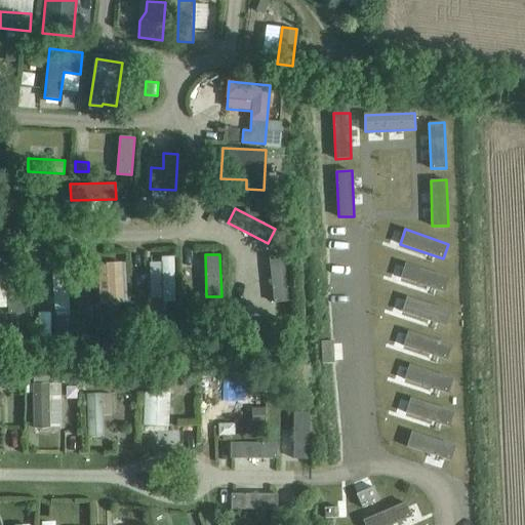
[(151,297),(162,297),(162,303),(174,303),(173,257),(162,257),(162,263),(151,263),(151,297)]
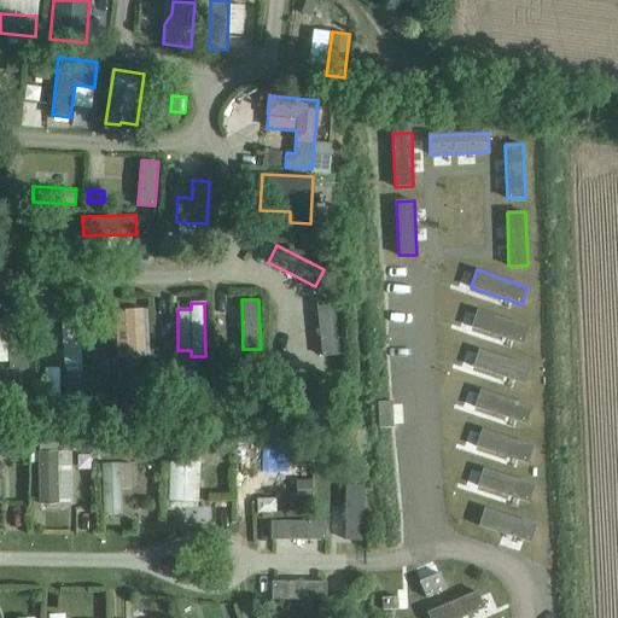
[(336,304),(318,307),(322,356),(340,355),(336,304)]
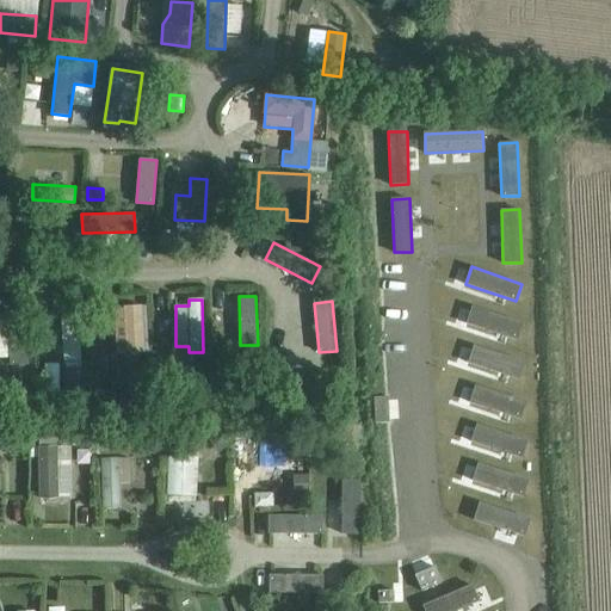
[(117,355),(142,353),(140,306),(115,307),(117,355)]
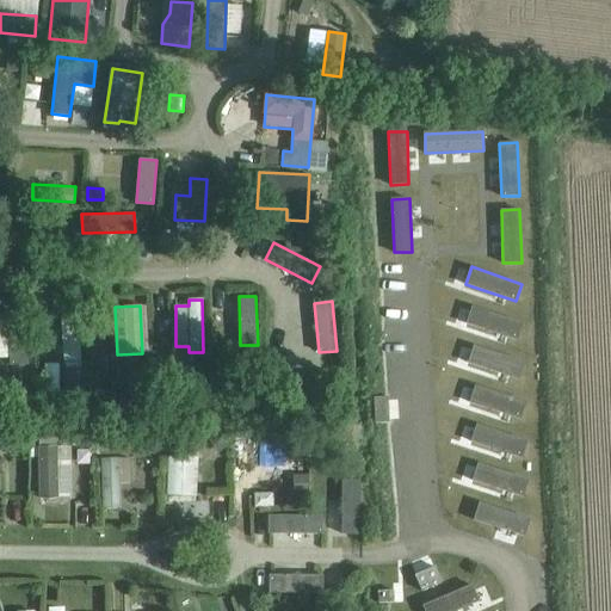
[(473,306),(467,323),(517,340),(523,323),(473,306)]
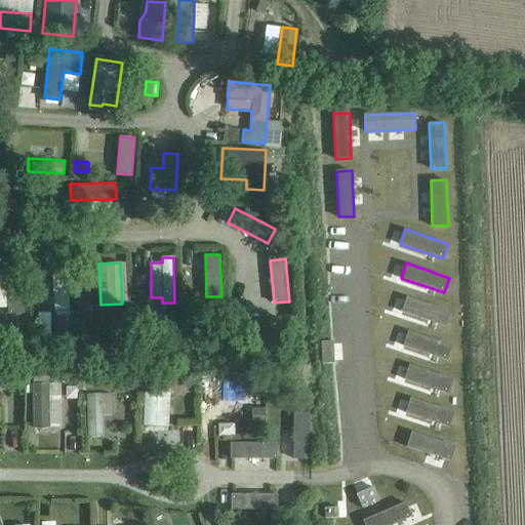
[(54,309),(70,309),(67,267),(52,268),(54,309)]
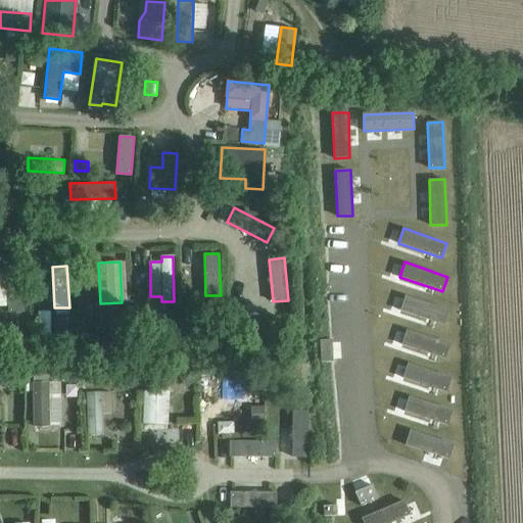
[(9,313),(24,312),(21,270),(7,271),(9,313)]
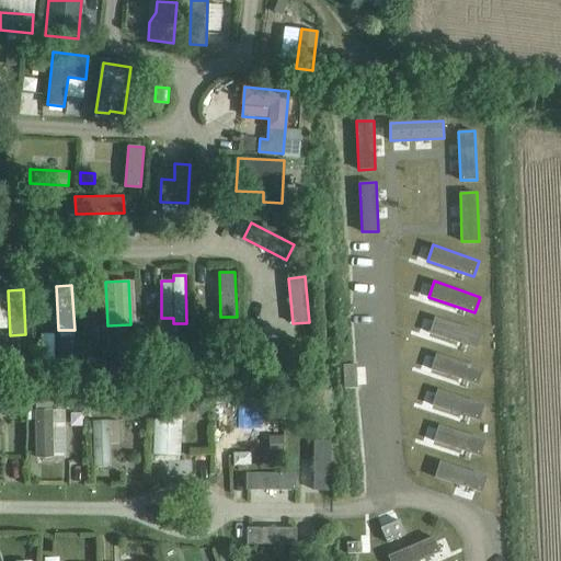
[(435,318),(430,333),(477,348),(481,333),(435,318)]
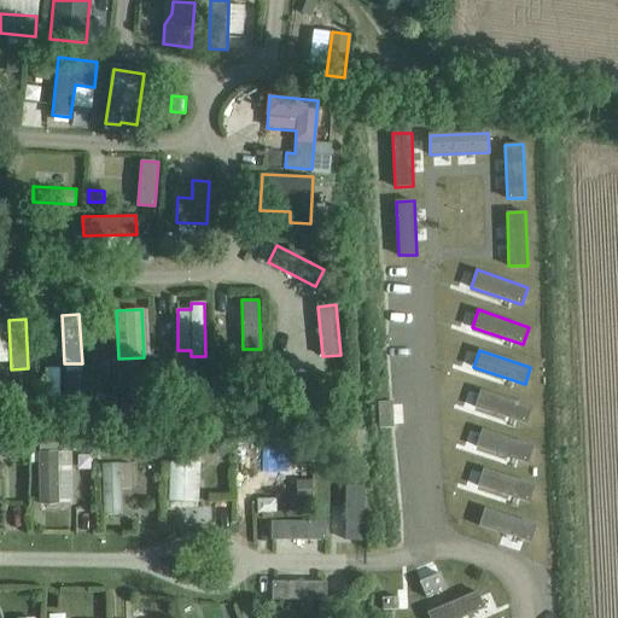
[(481,390),(476,408),(526,424),(532,407),(481,390)]
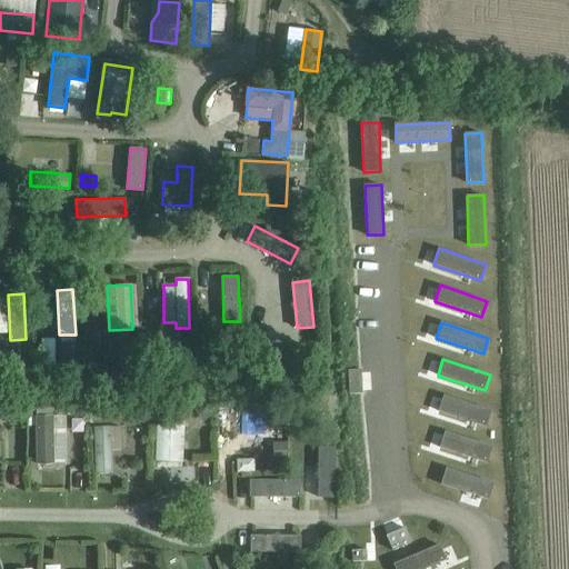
[(443,396),(439,411),(486,427),(491,411),(443,396)]
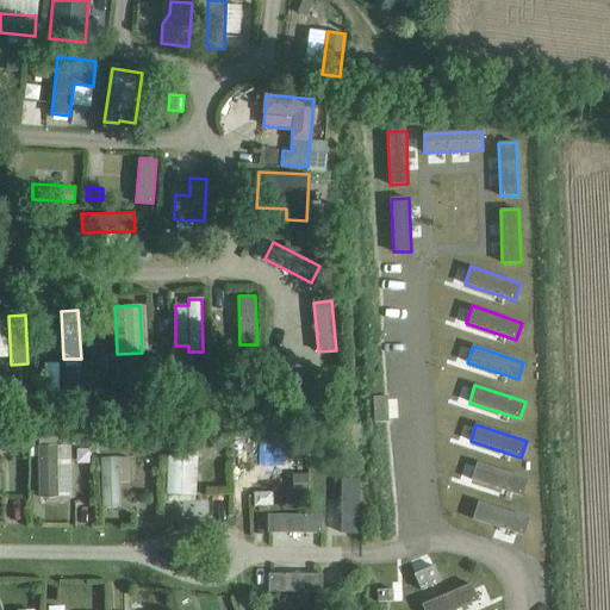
[(302,465),(300,434),(253,436),(253,452),(277,450),(277,466),(302,465)]
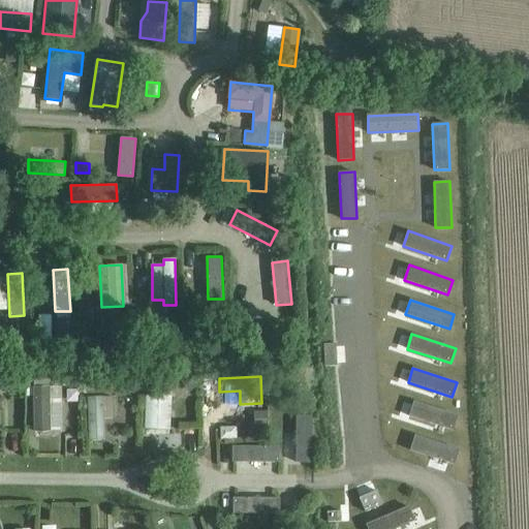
[(61,385),(34,386),(34,431),(62,431),(61,385)]
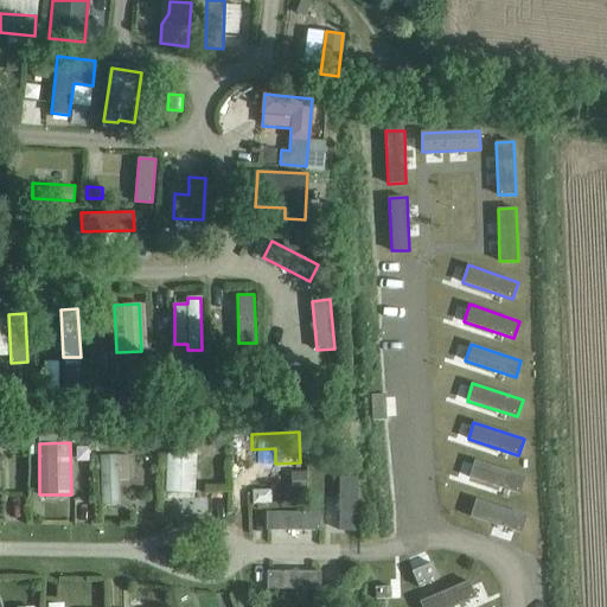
[(197,453),(167,452),(166,491),(196,492),(197,453)]
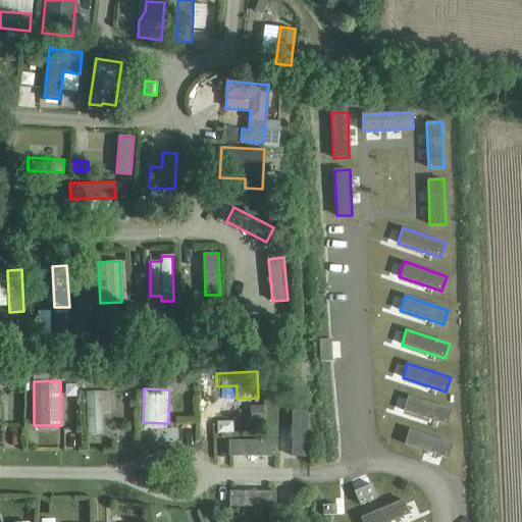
[(110,390),(87,392),(88,434),(104,434),(103,413),(111,413),(110,390)]
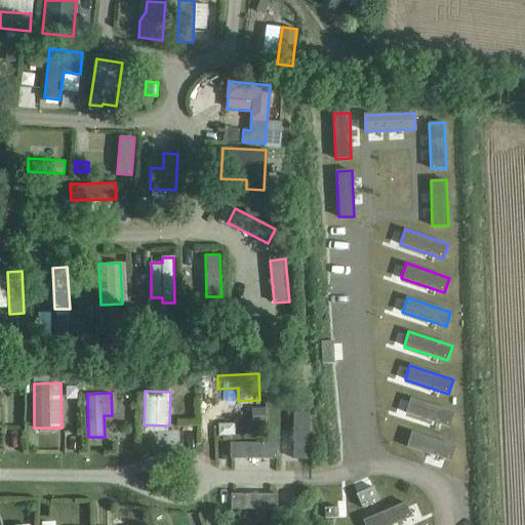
[(410,399),(406,413),(449,428),(454,412),(410,399)]
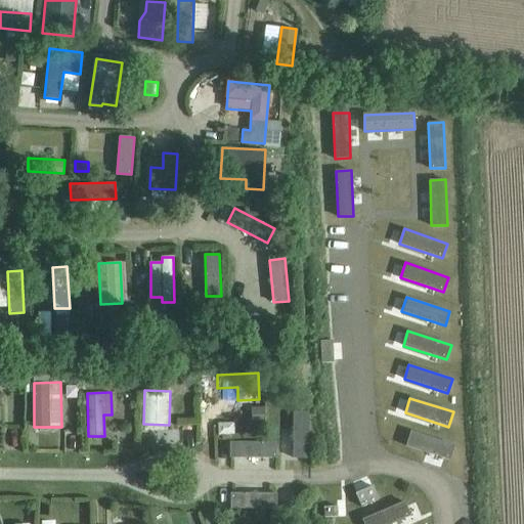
[(309,412),(293,412),(294,457),(310,457),(309,412)]
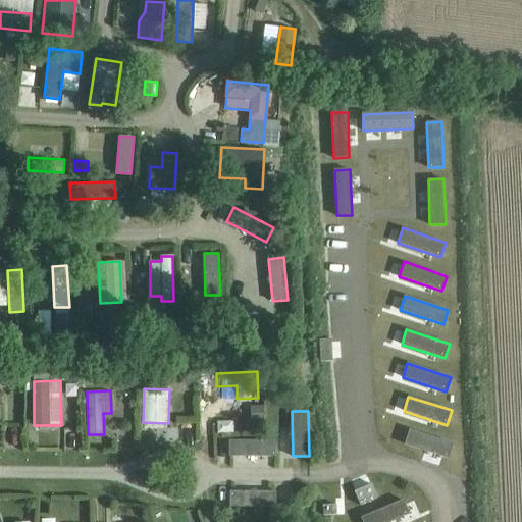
[(217,421),(217,432),(233,432),(233,420),(217,421)]
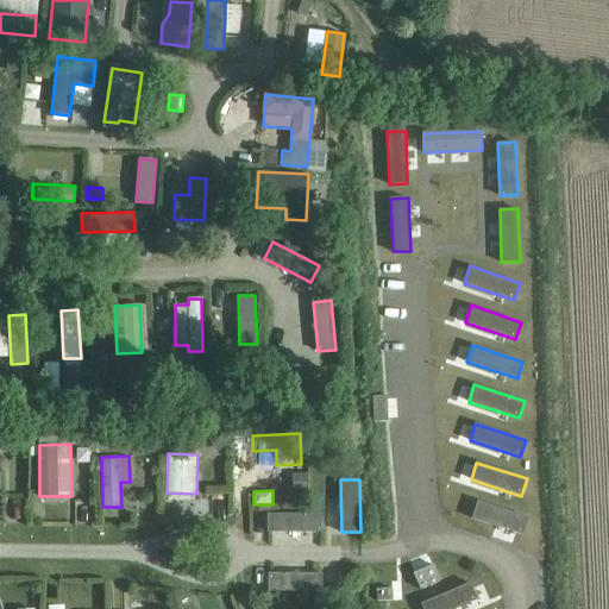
[(477,502),(472,519),(522,535),(528,518),(477,502)]
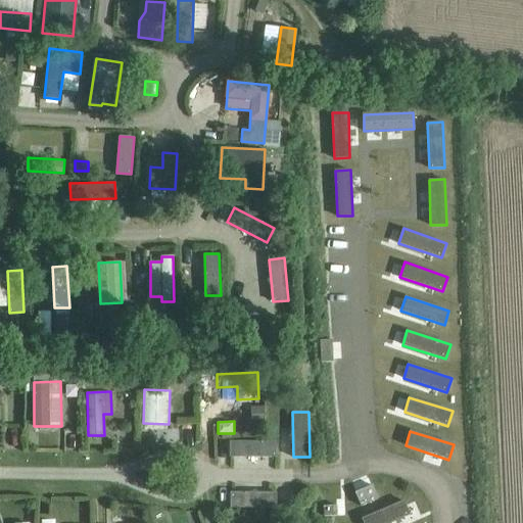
[(275,457),(275,440),(230,440),(230,457),(275,457)]
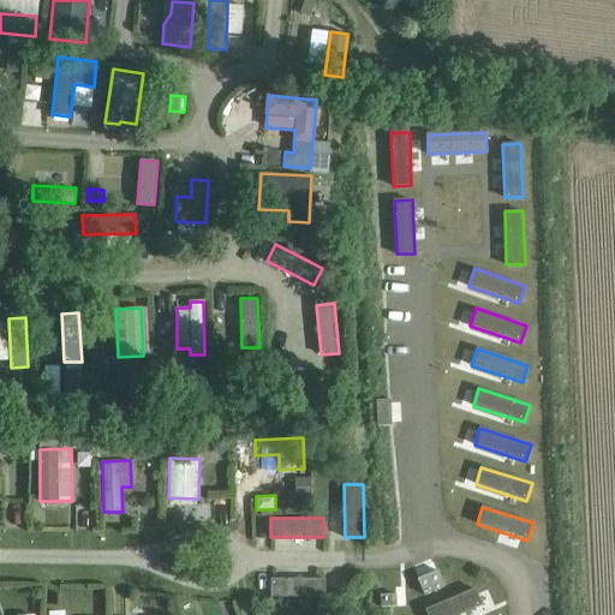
[(439,571),(418,579),(424,595),(446,586),(439,571)]
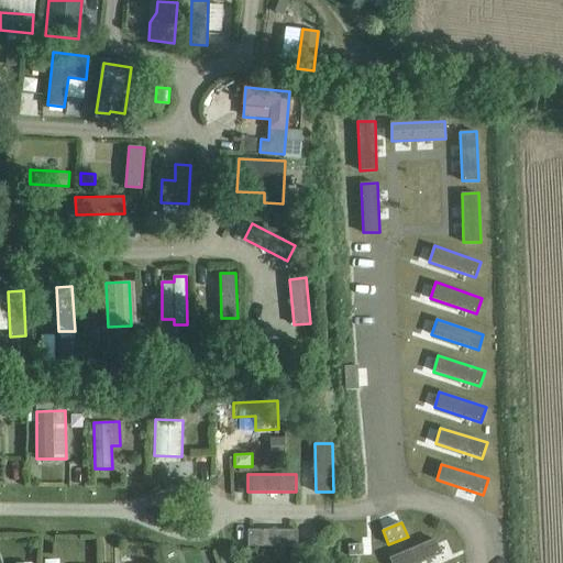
[(297,547),(297,529),(249,529),(249,547),(297,547)]
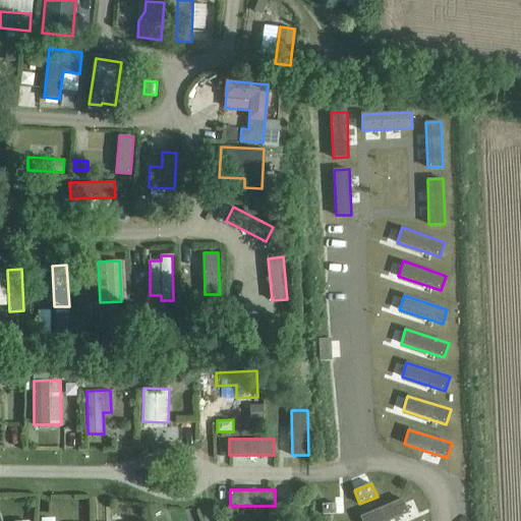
[(402,499),(360,516),(362,520),(388,520),(408,512),(402,499)]
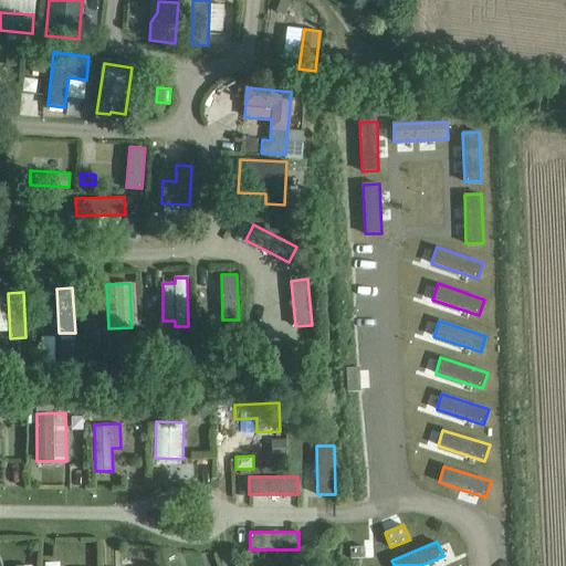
[(364,547),(350,548),(350,559),(364,558),(364,547)]
